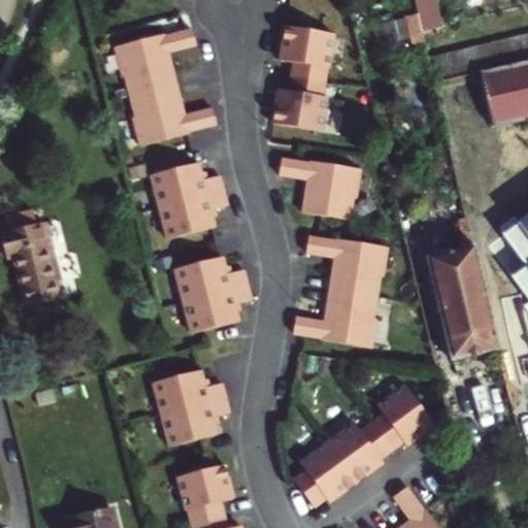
[(414,0),(421,31),(438,27),(435,15),(431,0),(414,0)]
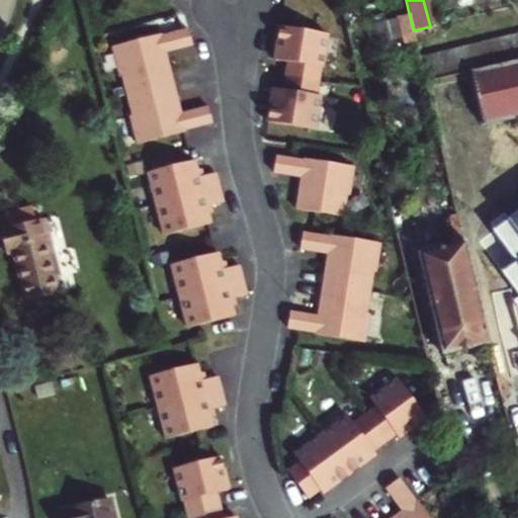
[(374,40),(405,33),(401,17),(370,23),(374,40)]
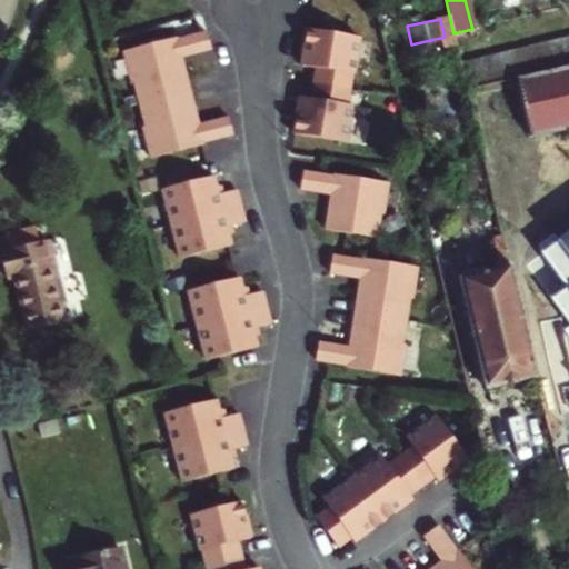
[(348,101),(358,33),(308,26),(305,45),(301,62),(316,66),(312,96),(300,95),(297,109),(293,130),(346,140),(352,101),(348,101)]
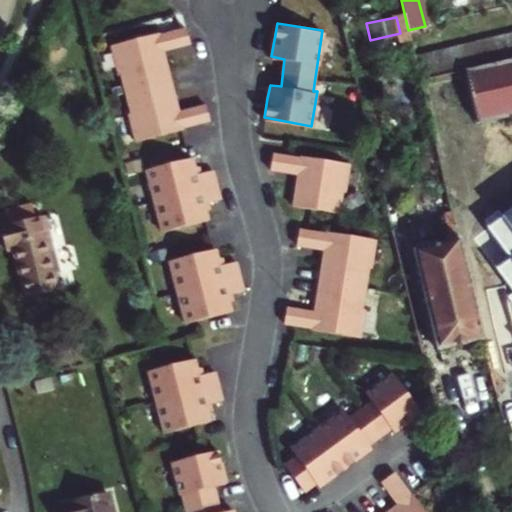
[(122,71),(132,112),(129,113),(136,140),(181,129),(183,128),(183,125),(210,119),(207,107),(206,102),(179,109),(164,48),(190,42),(188,33),(187,27),(179,28),(160,33),(159,30),(111,43),(118,72),(122,71)]
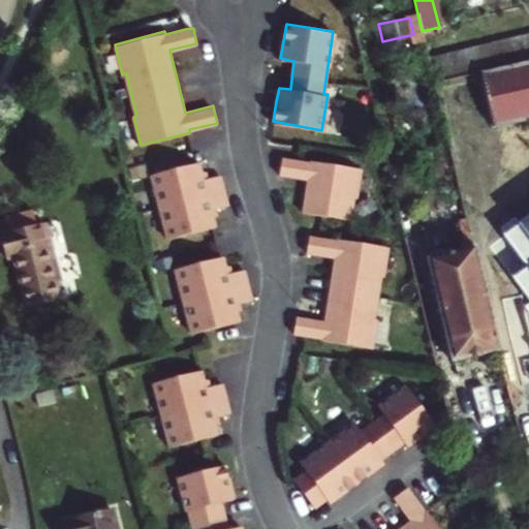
[(528,50),(525,34),(509,37),(516,64),(528,60),(528,50)]
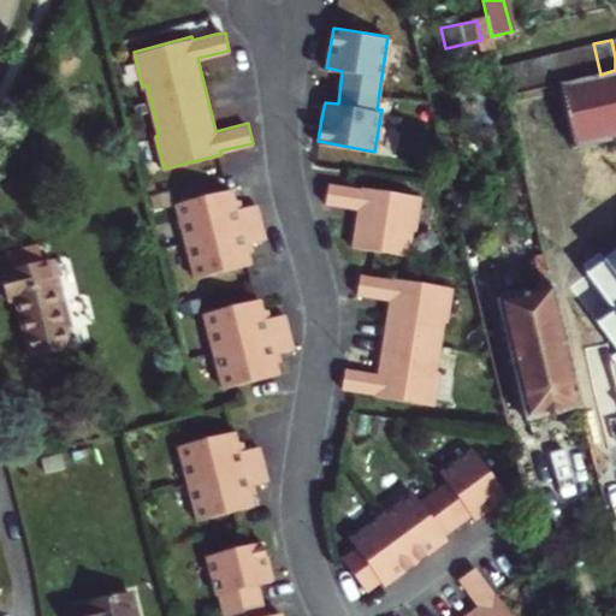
[(575,48),(584,78),(600,75),(593,43),(575,48)]
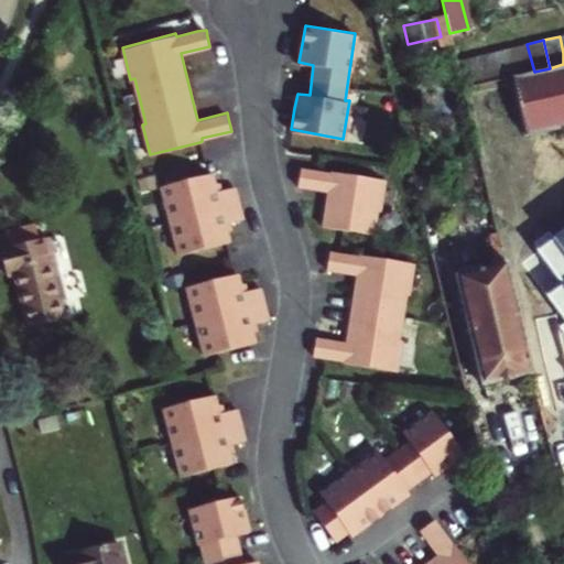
[(527,44),(509,47),(517,76),(534,72),(527,44)]
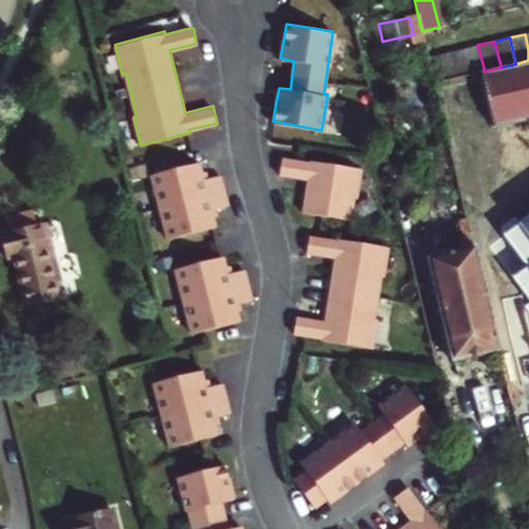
[(462,49),(469,74),(481,71),(485,71),(477,44),(462,49)]
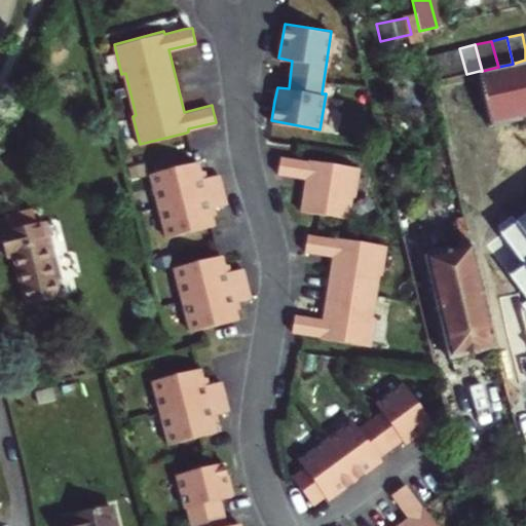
[(459,48),(444,52),(450,78),(466,74),(459,48)]
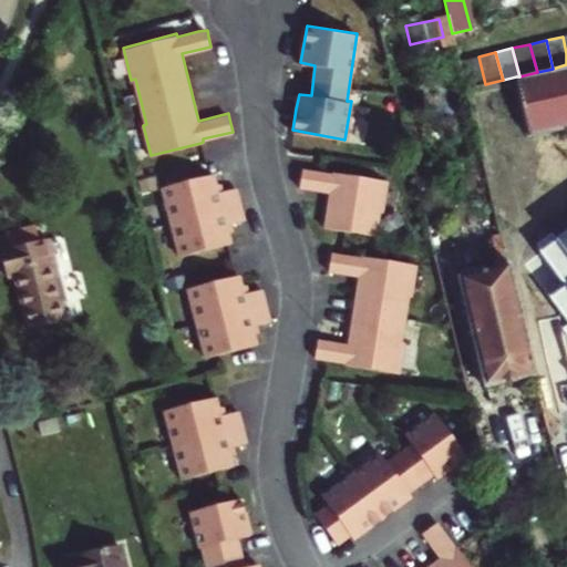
[(485,84),(478,57),(459,61),(465,89),(485,84)]
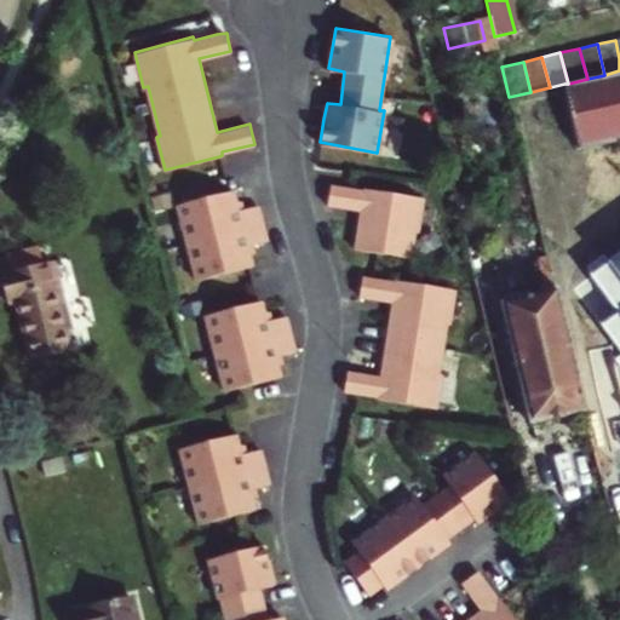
[(568,84),(564,84),(579,147),(604,142),(612,147),(619,144),(619,70),(604,75),(587,79),(568,84)]
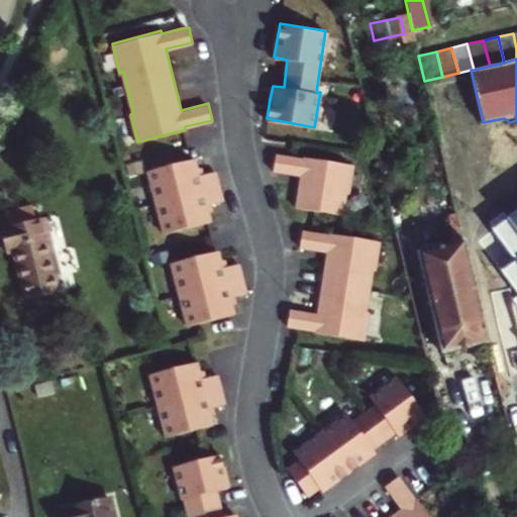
[(468,78),(430,87),(437,117),(476,108),(468,78)]
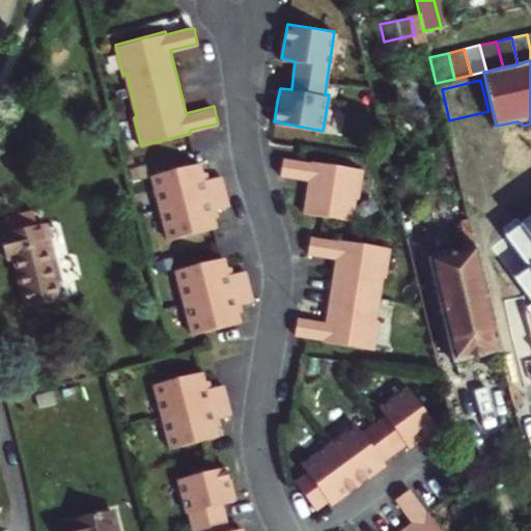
[(304,212),(324,215),(353,219),(356,196),(359,197),(363,166),(312,158),(311,162),(299,160),(283,157),(280,173),(308,178),(304,212)]
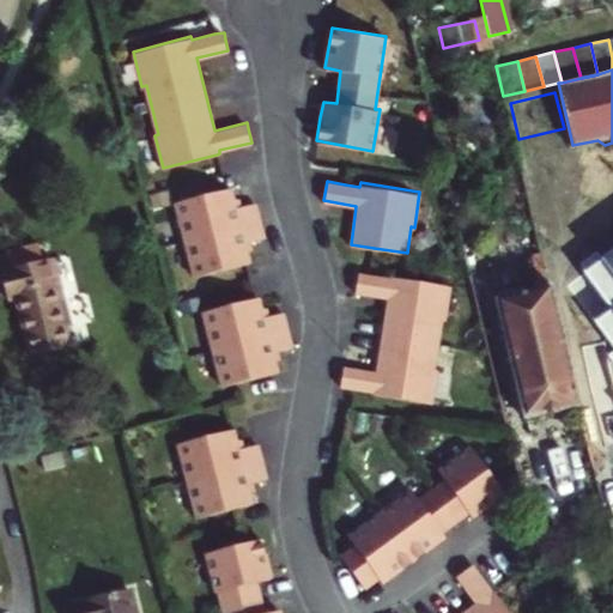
[(195,275),(246,262),(250,261),(244,242),(265,236),(262,226),(258,207),(256,201),(236,207),(231,187),(226,188),(177,201),(195,275)]
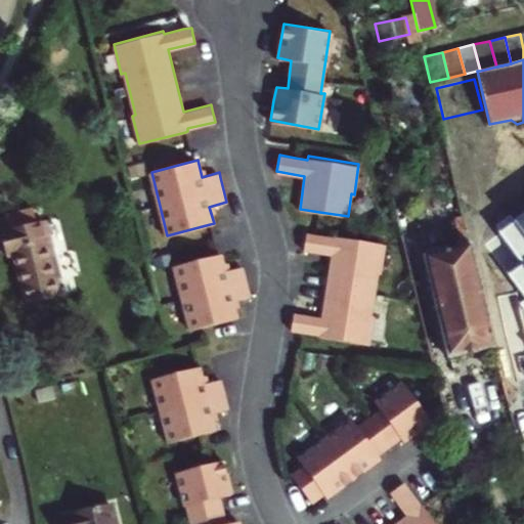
[(3,213),(7,228),(34,222),(30,207),(3,213)]
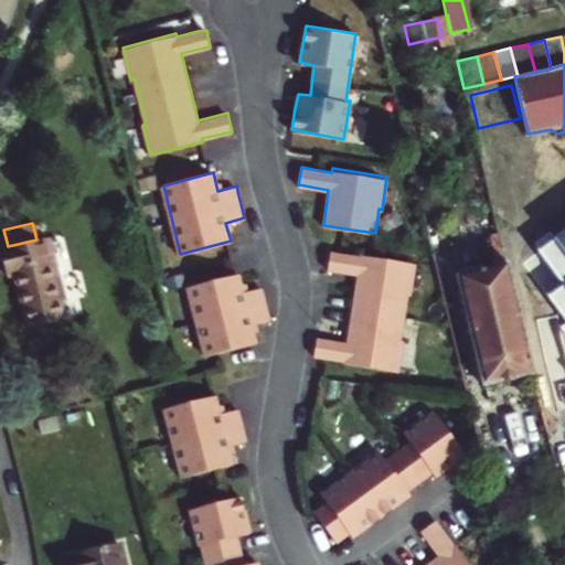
[(494,265),(458,274),(455,275),(482,386),(531,373),(498,234),(488,236),(494,265)]
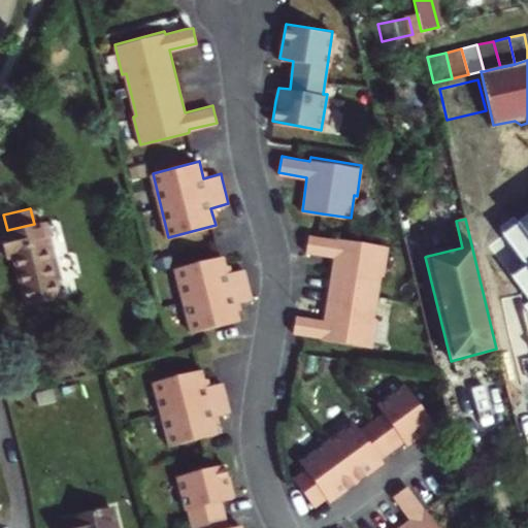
[(43,221),(34,224),(7,230),(0,231),(0,241),(3,256),(11,253),(26,304),(58,296),(48,261),(54,259),(43,221)]
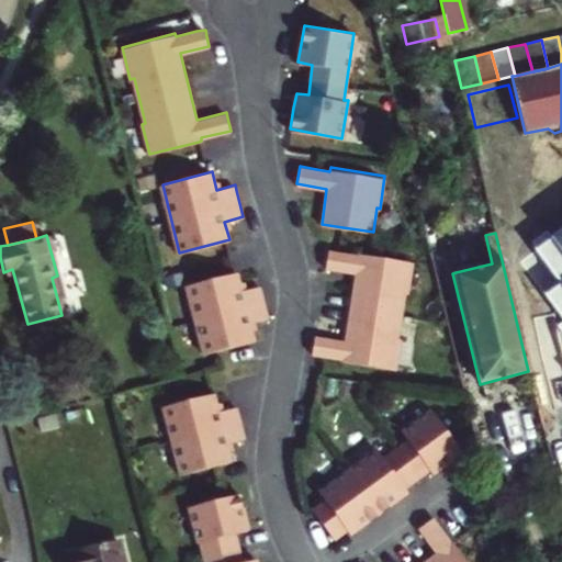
[(492,263),(485,235),(449,244),(456,272),(492,263)]
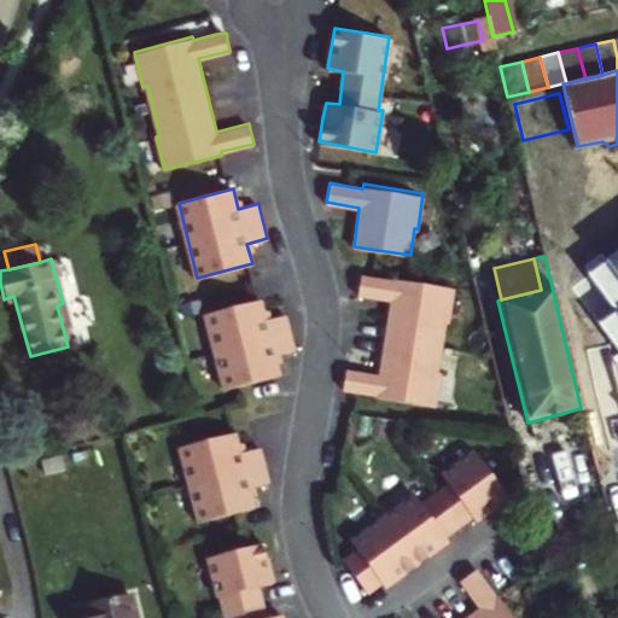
[(395,283),(373,278),(361,277),(360,284),(359,296),(391,301),(380,373),(348,368),(345,378),(344,388),(357,390),(378,392),(377,396),(436,404),(442,372),(437,371),(445,324),(449,324),(455,289),(396,279),(395,283)]
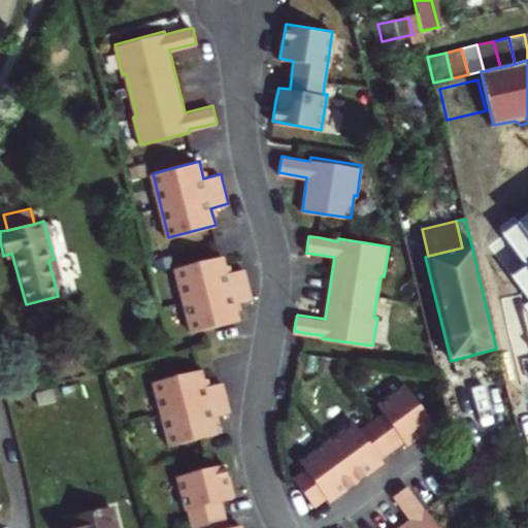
[(175,267),(192,331),(203,328),(239,319),(235,302),(245,299),(251,298),(250,290),(245,272),(244,268),(228,272),(224,255),(221,256),(175,267)]
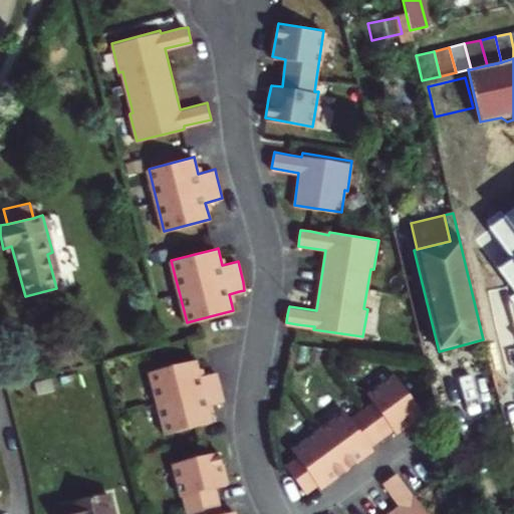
[(151,369),(167,433),(201,424),(212,421),(208,405),(224,400),(222,392),(219,377),(218,371),(201,374),(197,358),(151,369)]
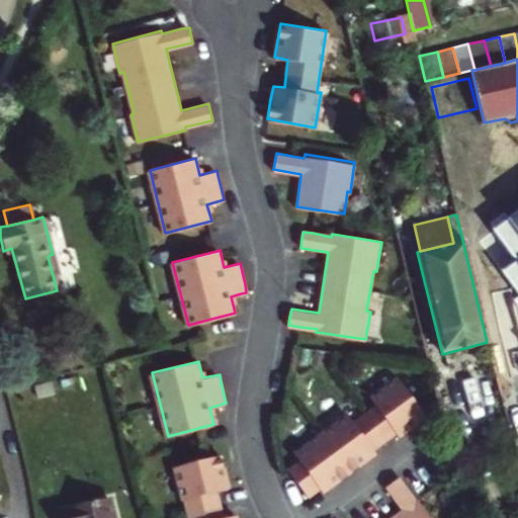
[(335,483),(363,461),(377,451),(374,447),(397,431),(400,435),(416,424),(428,415),(400,376),(372,396),(378,404),(354,421),(349,413),(295,452),(301,460),(289,468),(309,495),(321,486),(325,491),(335,483)]
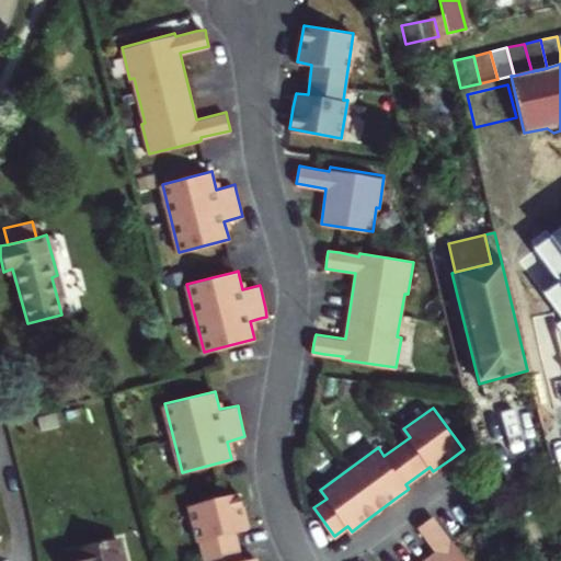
[(258,560),(258,556),(245,559),(239,530),(250,528),(245,511),(240,492),(227,495),(191,503),(199,539),(204,538),(209,560),(258,560)]
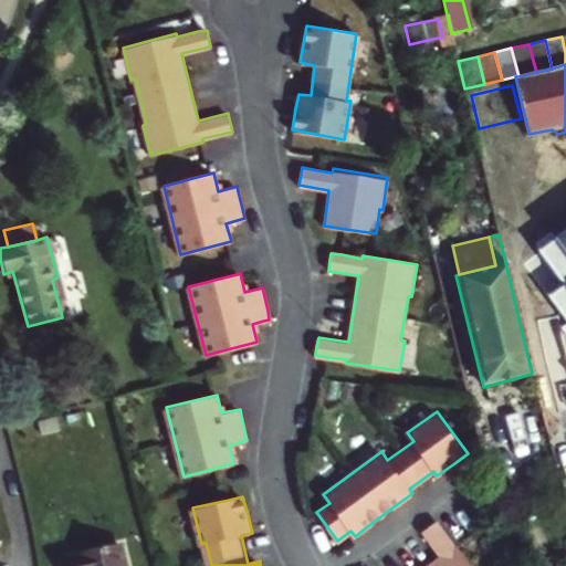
[(441,554),(423,565),(474,565),(457,542),(454,543),(438,520),(433,523),(423,531),(441,554)]
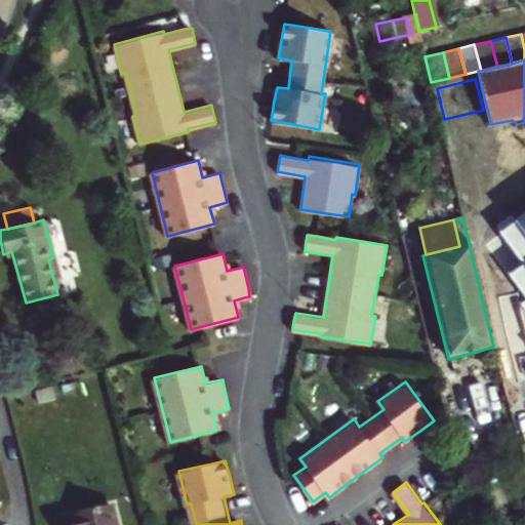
[(117,524),(111,501),(65,514),(68,524),(117,524)]
